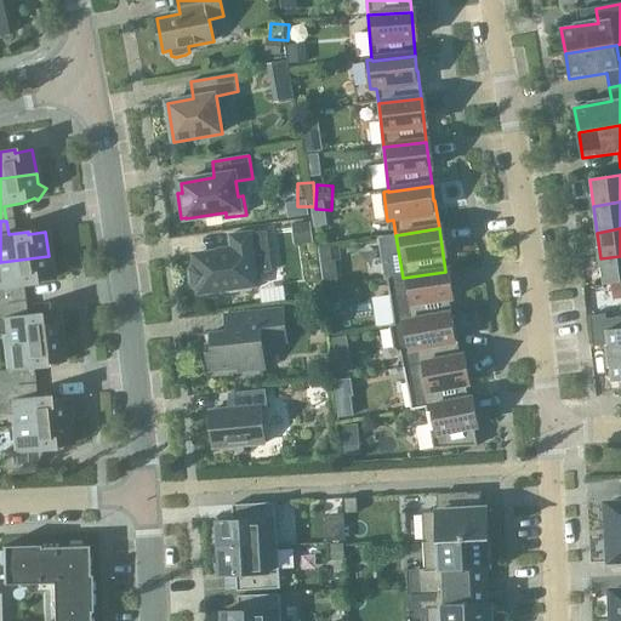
[(255,274),(272,272),(267,231),(235,235),(237,250),(194,256),(195,267),(193,268),(191,271),(192,284),(195,286),(198,286),(199,294),(214,292),(214,296),(252,291),(252,286),(257,286),(255,274)]
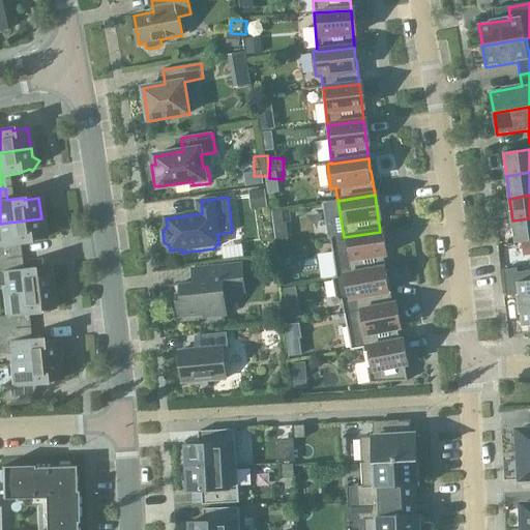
[(30,241),(45,239),(41,218),(0,224),(0,259),(16,258),(13,245),(30,243),(30,241)]
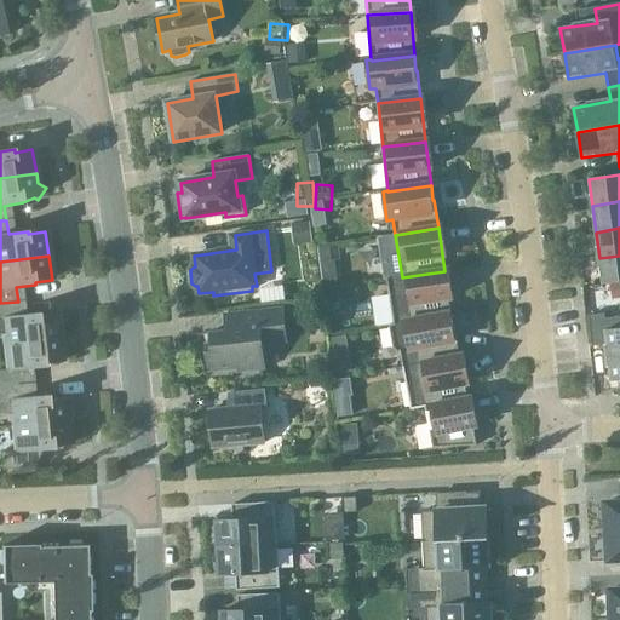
[(619,256),(600,258),(603,285),(619,282),(619,256)]
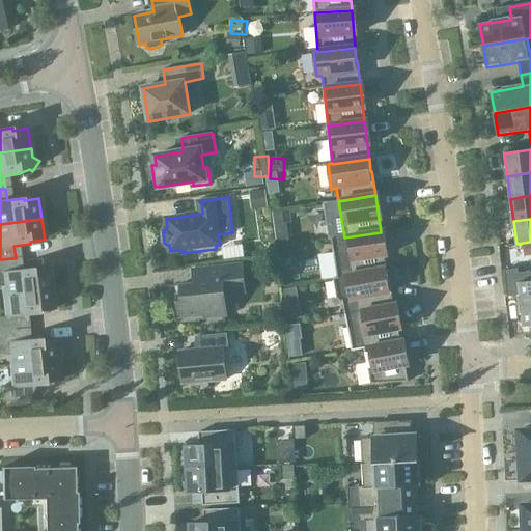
[(387,269),(381,232),(344,238),(332,240),(337,278),(387,269)]
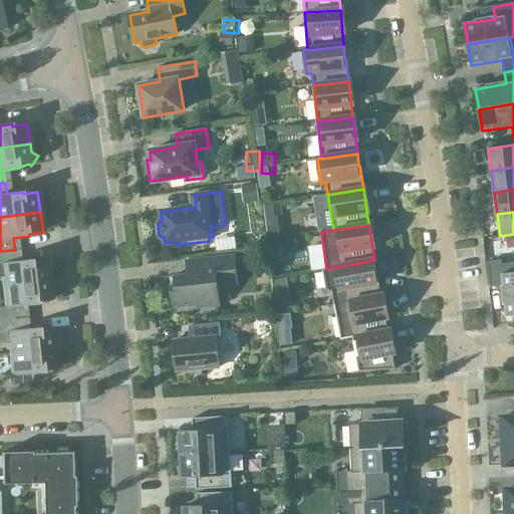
[(0,276),(3,277),(4,286),(49,280),(48,272),(53,266),(44,258),(42,261),(33,262),(33,260),(16,262),(15,250),(0,251),(0,276)]
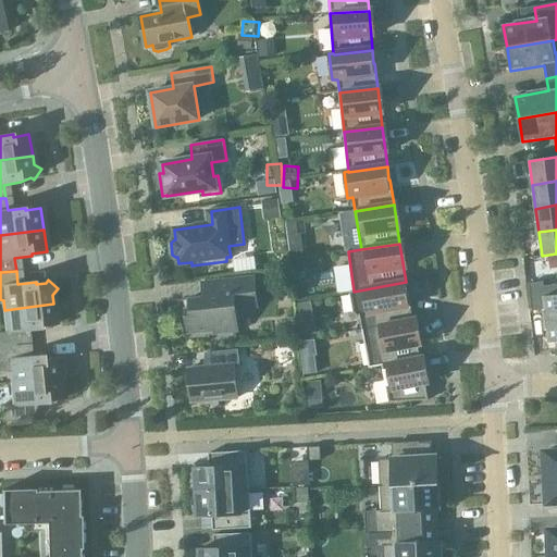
[(235,309),(257,307),(254,277),(203,283),(206,298),(185,300),(188,333),(214,330),(215,333),(237,331),(235,309)]
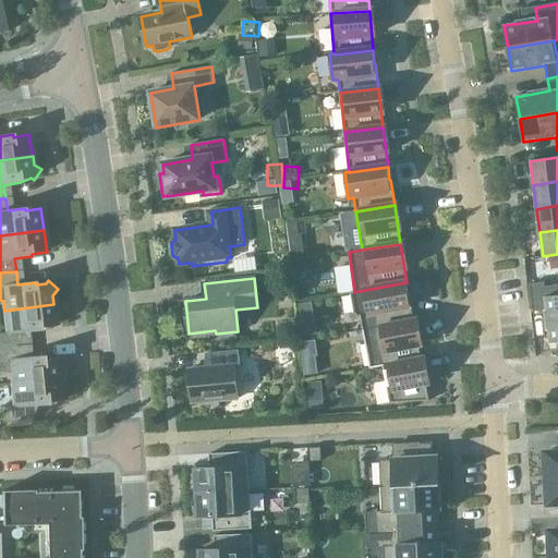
[(354,292),(351,293),(354,313),(359,317),(361,317),(363,330),(414,320),(410,295),(409,295),(407,282),(354,292)]
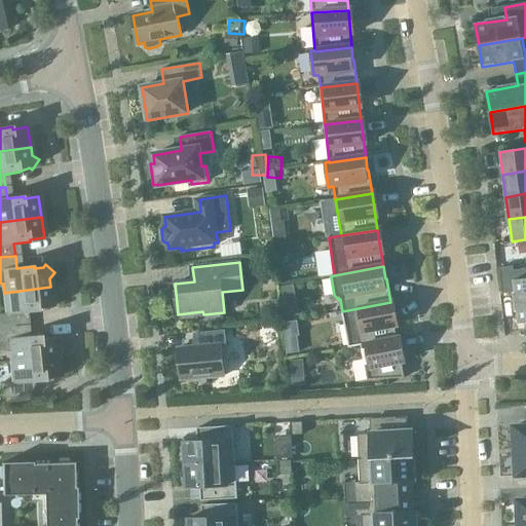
[(525,323),(525,268),(514,270),(514,266),(499,268),(502,294),(515,293),(518,324),(525,323)]
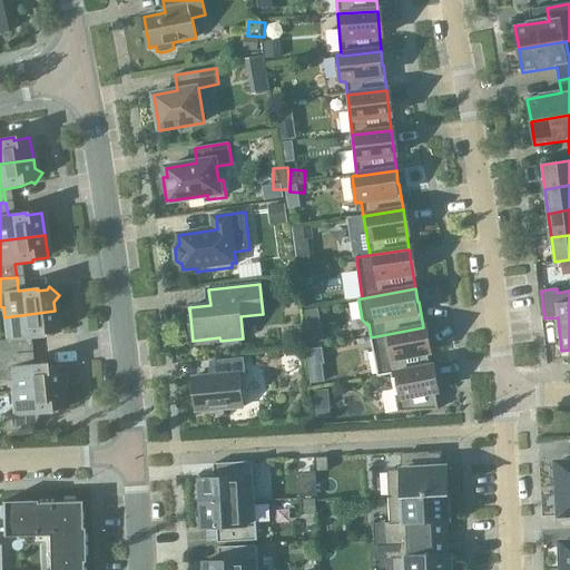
[(58,333),(55,311),(5,317),(7,340),(0,341),(0,355),(26,353),(23,340),(42,337),(42,334),(58,333)]
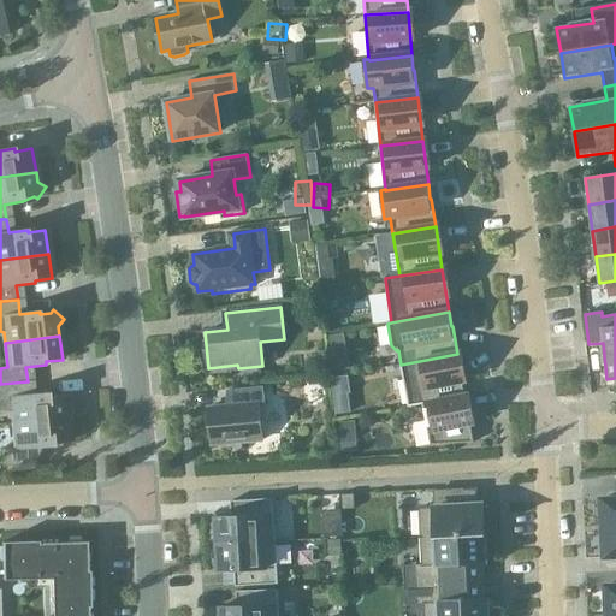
[(466,397),(457,354),(401,365),(409,408),(422,404),(466,397)]
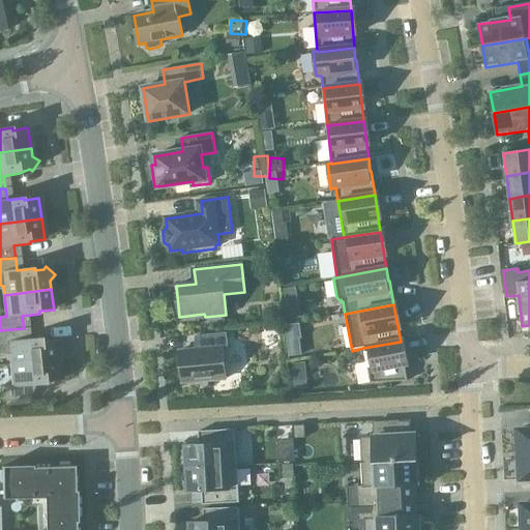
[(11,363),(59,360),(57,340),(42,341),(42,339),(25,340),(24,328),(0,330),(0,352),(11,355),(11,363)]
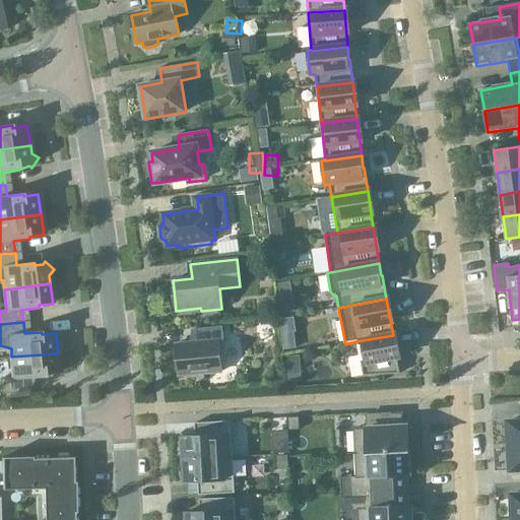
[(218,341),(223,341),(222,327),(194,329),(195,342),(176,344),(179,376),(221,372),(218,341)]
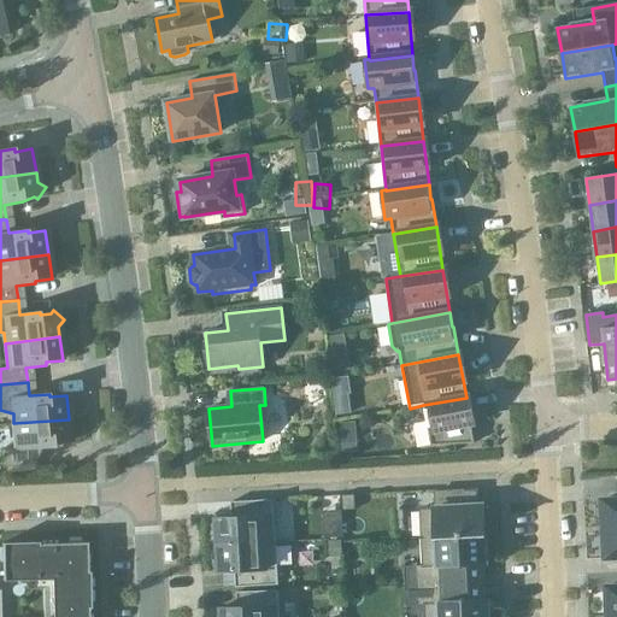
[(466,398),(423,405),(432,447),(456,445),(475,444),(466,398)]
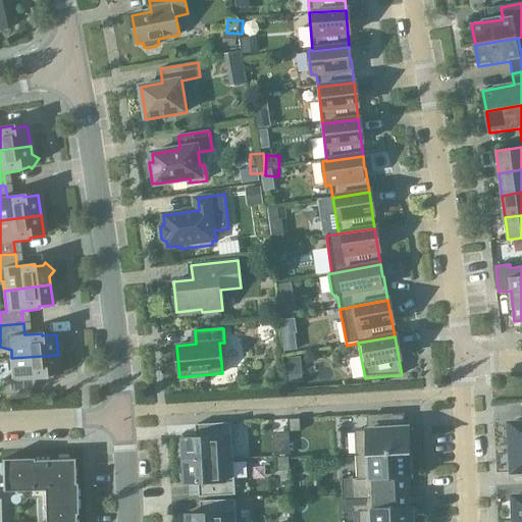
[(58,355),(11,358),(13,380),(3,381),(4,395),(30,393),(29,380),(46,378),(45,376),(60,374),(58,355)]
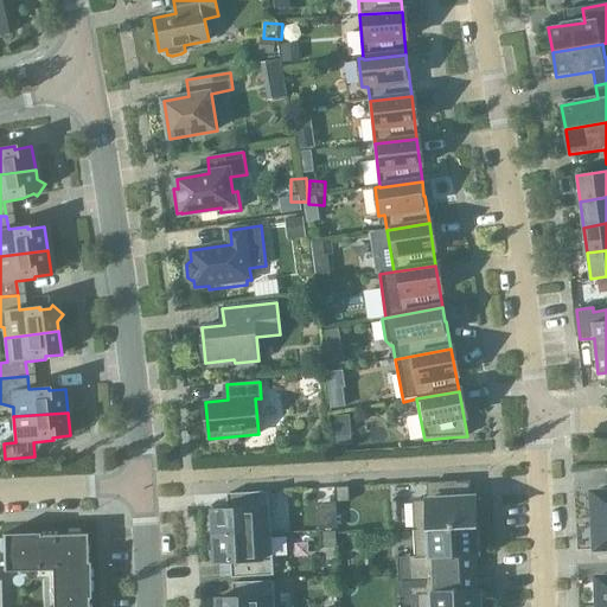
[(429,500),(414,502),(415,528),(414,529),(414,531),(416,530),(417,557),(433,557),(434,573),(464,572),(462,555),(479,555),(478,548),(483,547),(481,526),(484,526),(484,524),(481,524),(480,504),(475,505),(475,498),(460,498),(459,483),(429,485),(429,500)]
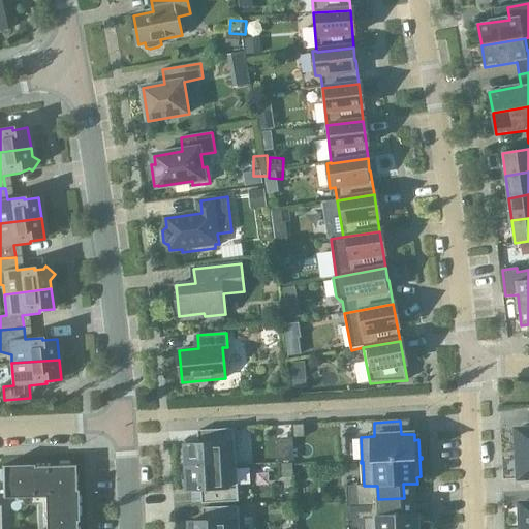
[(528,428),(518,430),(519,455),(528,453),(528,428)]
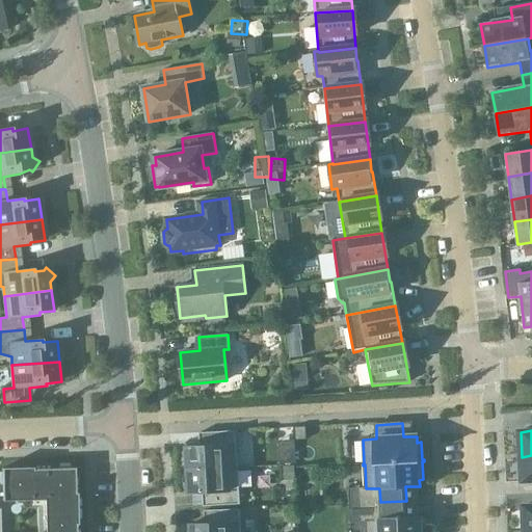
[(189,471),(239,468),(236,431),(200,433),(201,450),(188,451),(189,471)]
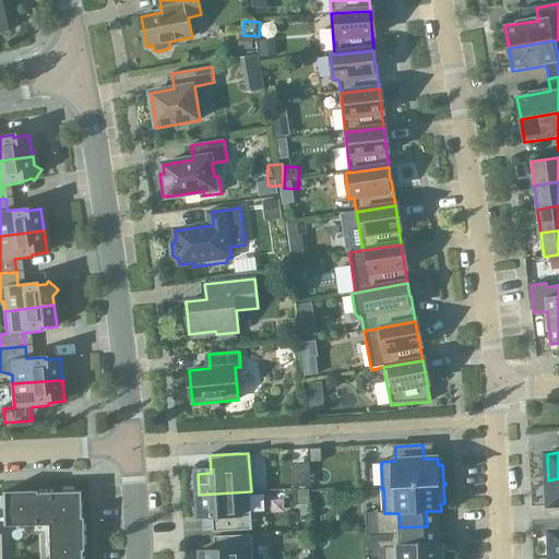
[(558,478),(548,480),(550,507),(558,504),(558,478)]
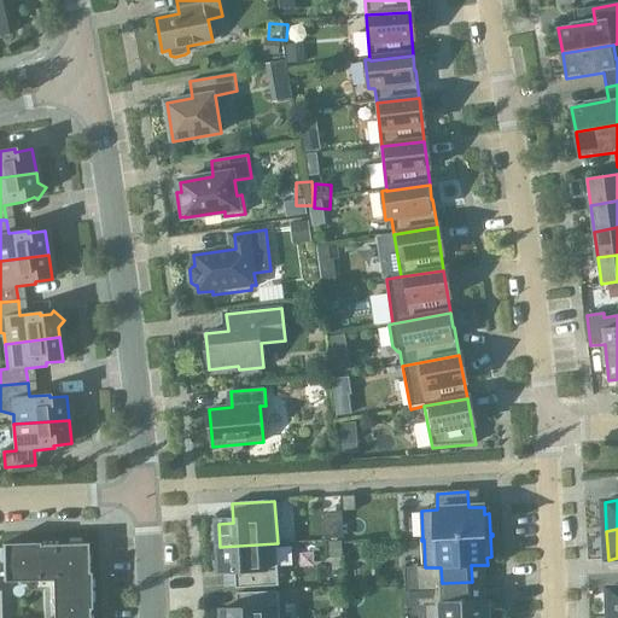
[(88,617),(89,611),(91,611),(91,573),(88,573),(87,544),(82,544),(82,542),(68,543),(68,544),(40,546),(39,543),(1,544),(3,549),(0,548),(0,563),(3,563),(3,583),(52,582),(52,617),(88,617)]
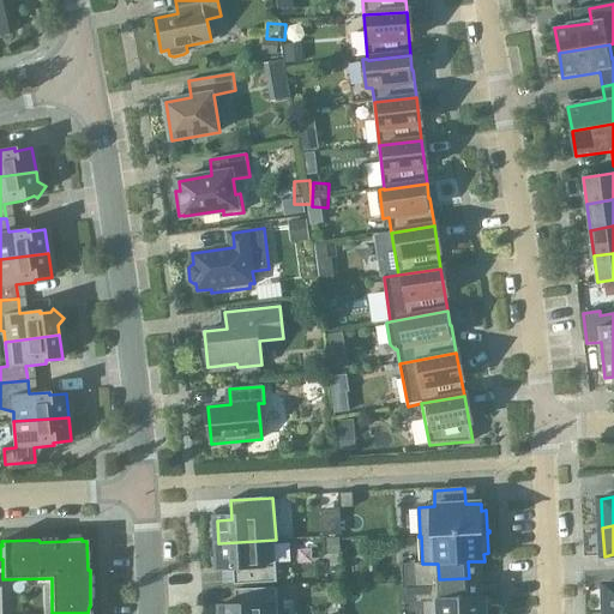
[(218,543),(221,571),(234,570),(236,585),(278,582),(276,540),(218,543)]
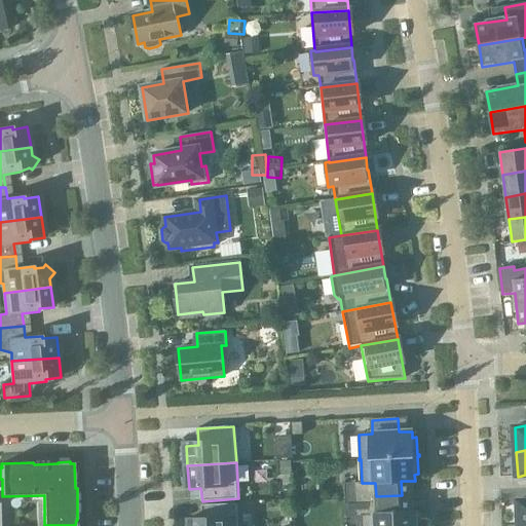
[(376,515),(363,515),(363,525),(420,525),(420,519),(416,520),(416,514),(403,514),(402,500),(376,501),(376,515)]
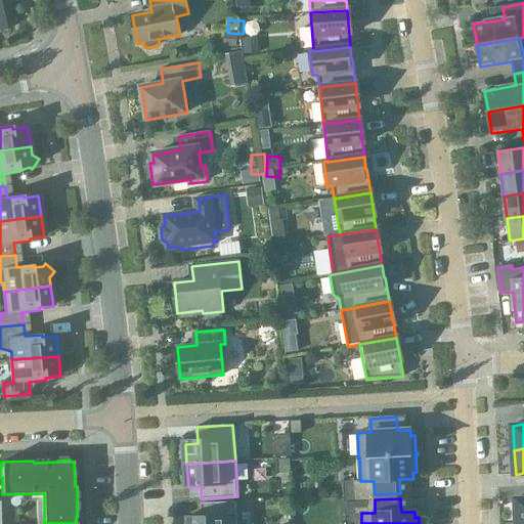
[(202,503),(203,516),(189,517),(189,523),(237,523),(237,501),(209,503),(202,503)]
